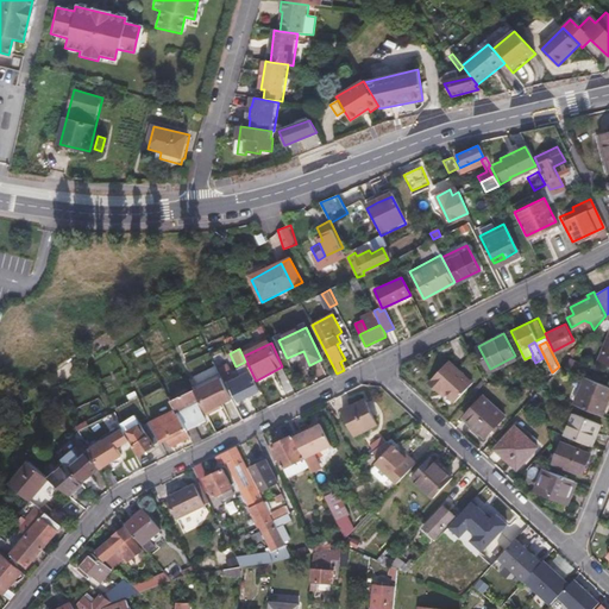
[(440,388),(446,394),(453,400),(471,380),(447,358),(427,381),(438,390),(440,388)]
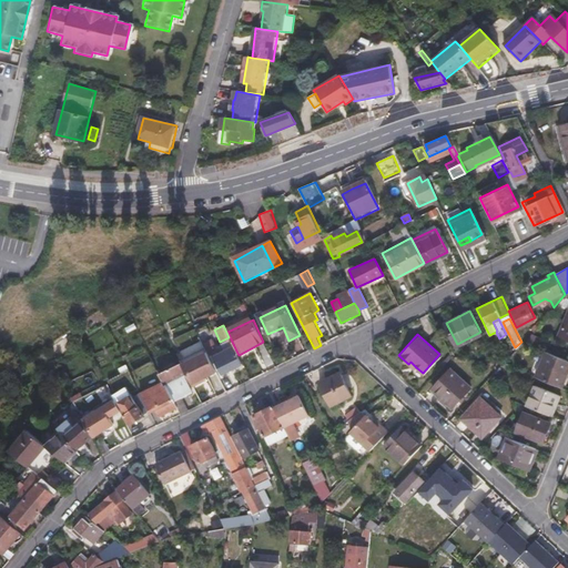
[(203,345),(206,352),(216,347),(213,340),(203,345)]
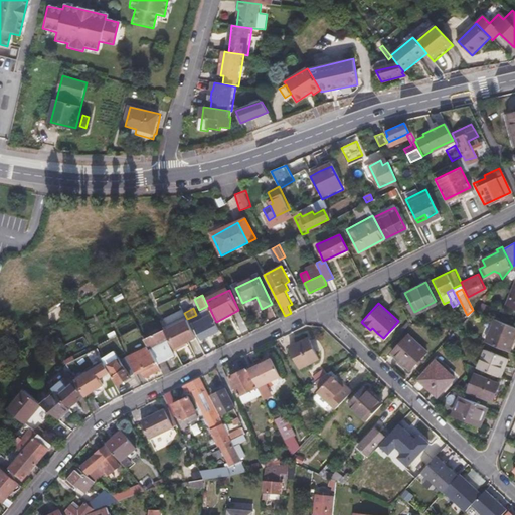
[(216,322),(213,316),(194,326),(200,340),(218,332),(214,322),(216,322)]
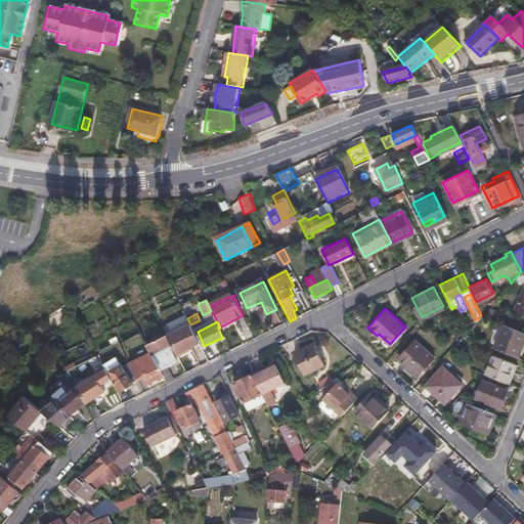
[(523,343),(523,331),(506,323),(496,347),(519,356),(523,343)]
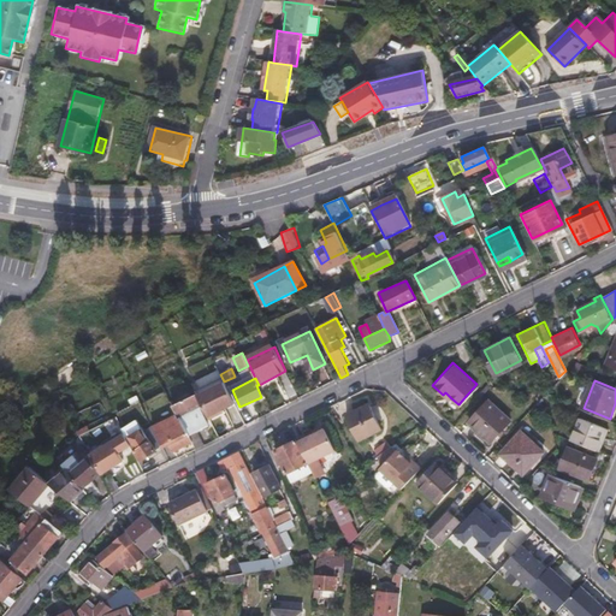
[(235,404),(225,383),(197,396),(203,407),(209,420),(219,415),(218,413),(224,409),(235,404)]
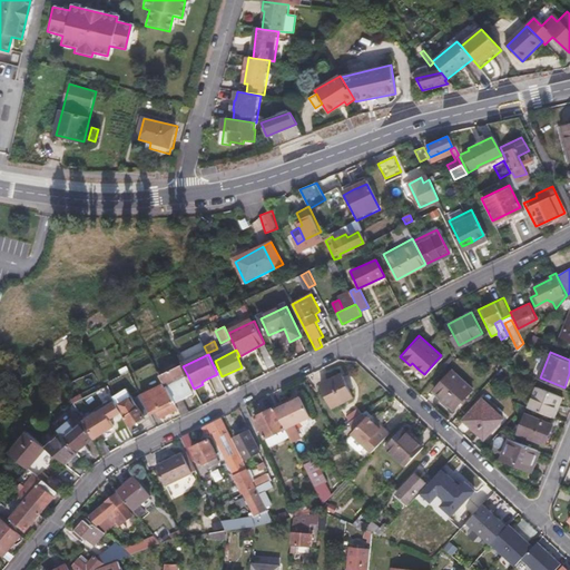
[(183,366),(182,364),(160,374),(166,384),(175,403),(182,400),(192,395),(184,379),(188,376),(183,366)]
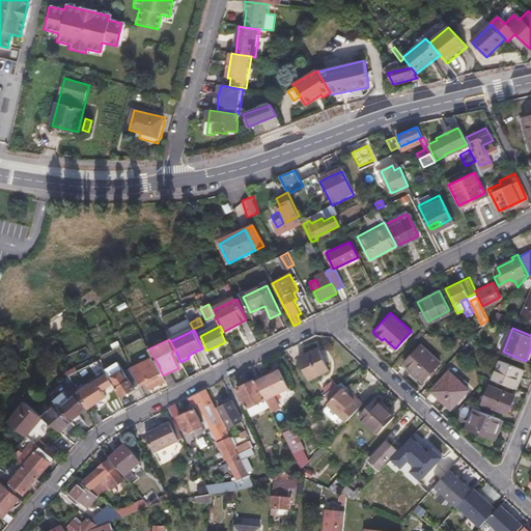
[(404,363),(423,380),(440,362),(421,344),(404,363)]
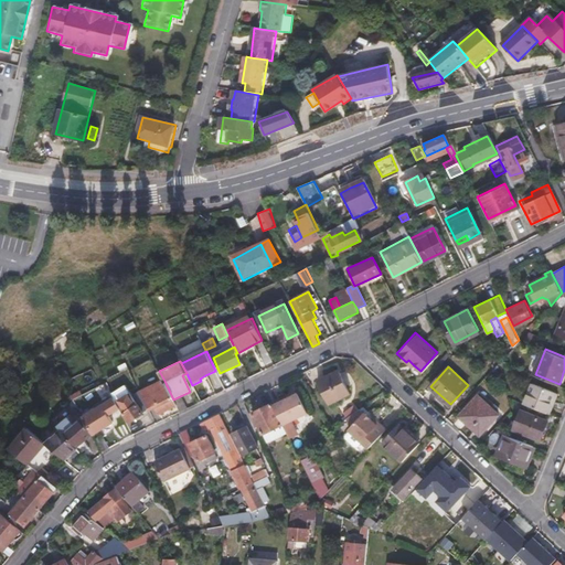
[(319,380),(330,403),(351,393),(339,370),(319,380)]
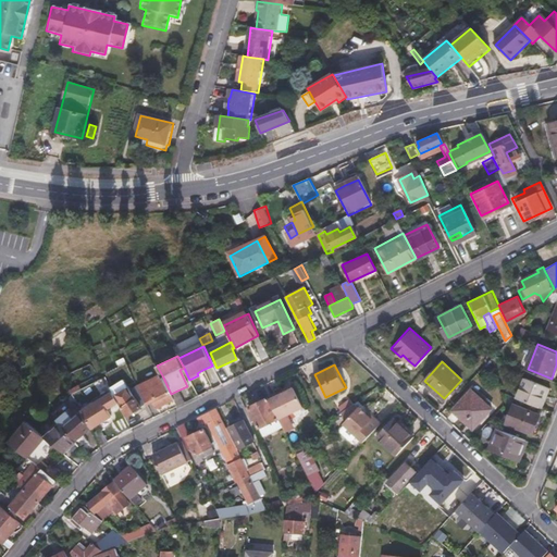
[(174,403),(171,394),(162,375),(138,386),(149,408),(155,406),(157,411),(174,403)]
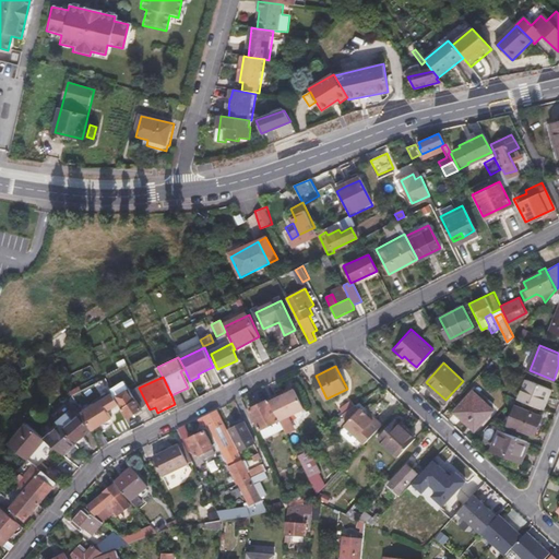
[(150,409),(139,388),(139,387),(130,391),(123,378),(109,385),(115,396),(119,406),(122,405),(130,420),(150,409)]
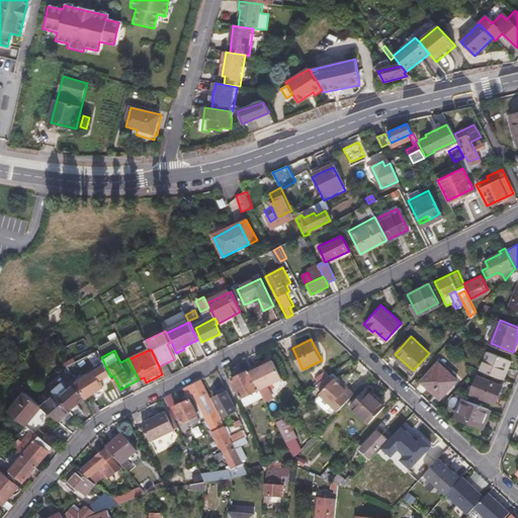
[(481,369),(502,377),(507,365),(510,366),(513,359),(489,350),(481,369)]
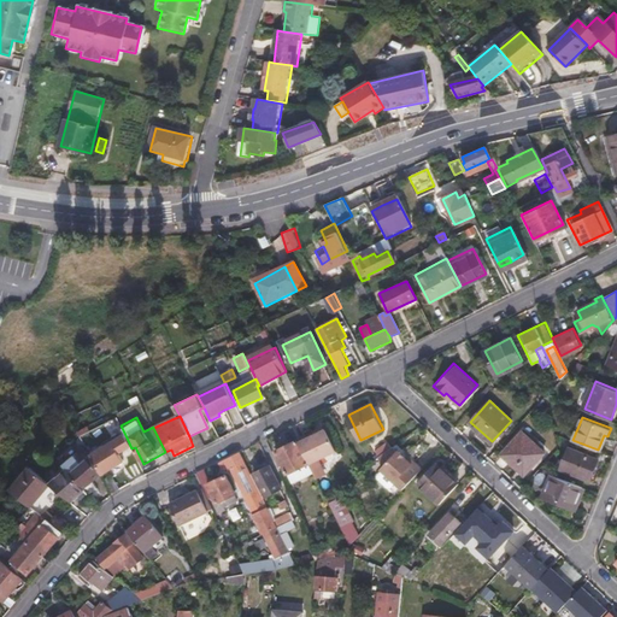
[(298,442),(309,466),(313,476),(316,482),(327,477),(318,460),(336,451),(324,429),(310,436),(307,434),(297,440),(298,442)]
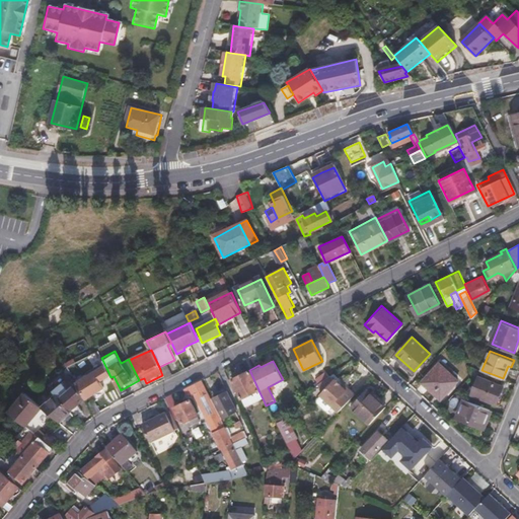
[(439,363),(424,379),(435,389),(433,391),(440,398),(457,379),(439,363)]
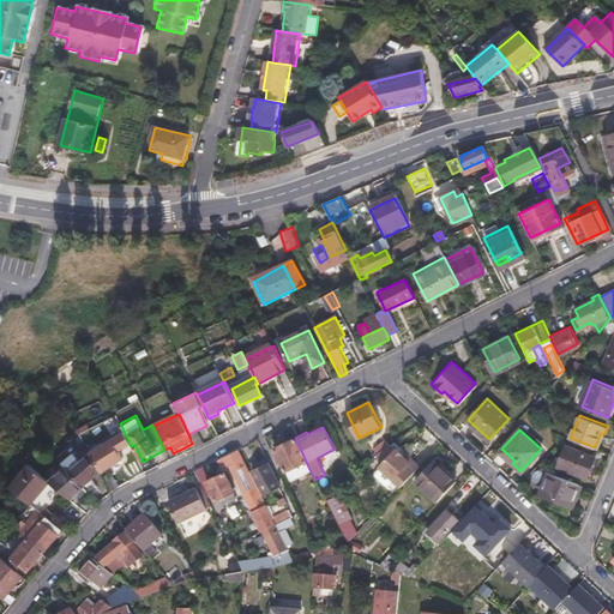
[(196,450),(203,446),(196,431),(188,434),(192,444),(196,450)]
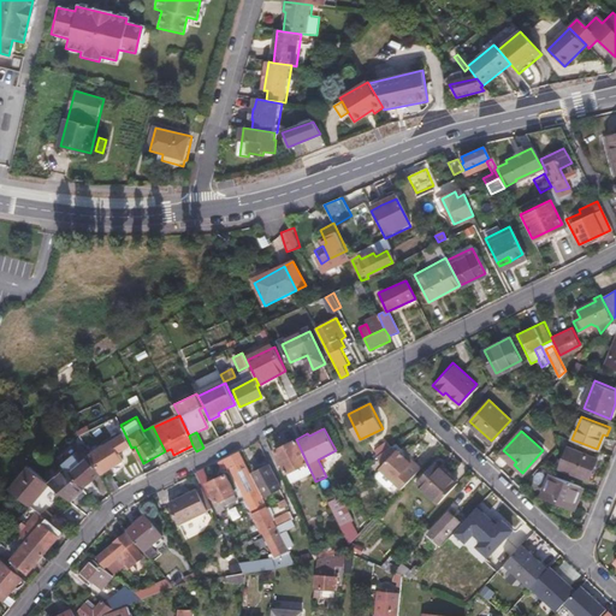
[(131,448),(126,437),(122,440),(119,437),(105,445),(107,450),(93,458),(104,477),(125,463),(120,455),(128,451),(128,450),(131,449),(131,448)]
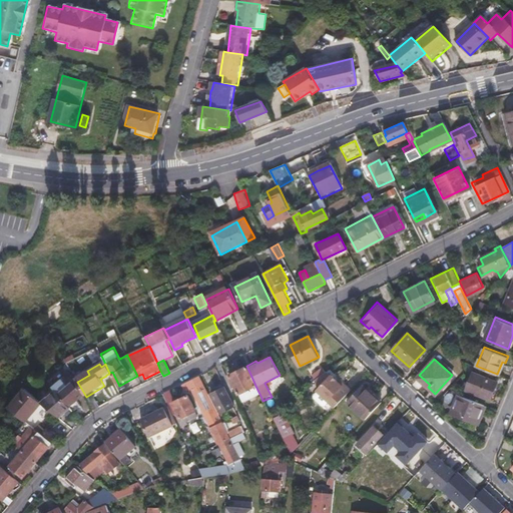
[(226,378),(235,398),(238,396),(257,388),(247,368),(226,378)]
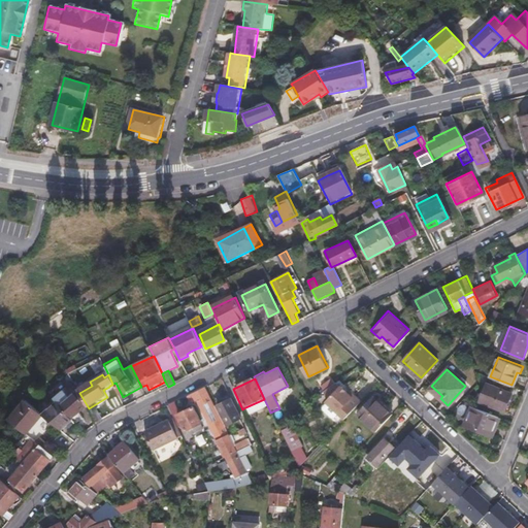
[(503,410),(512,393),(487,383),(480,399),(503,410)]
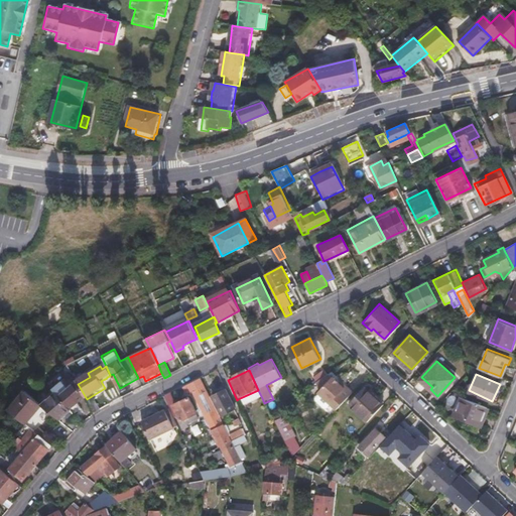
[(336,408),(353,391),(341,380),(339,382),(333,376),(317,391),(336,408)]
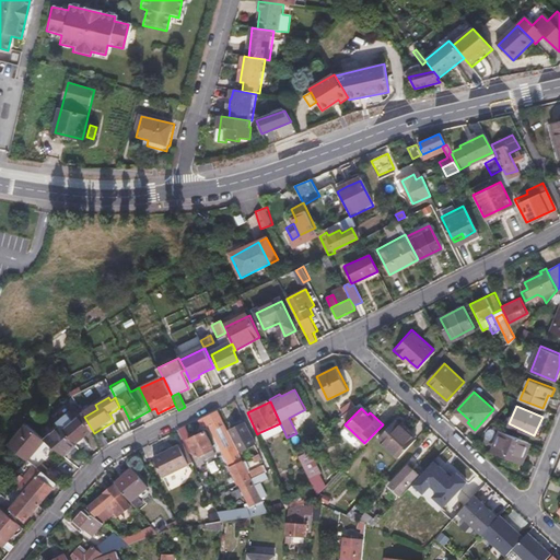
[(455,411),(467,422),(469,420),(457,409),(455,411)]
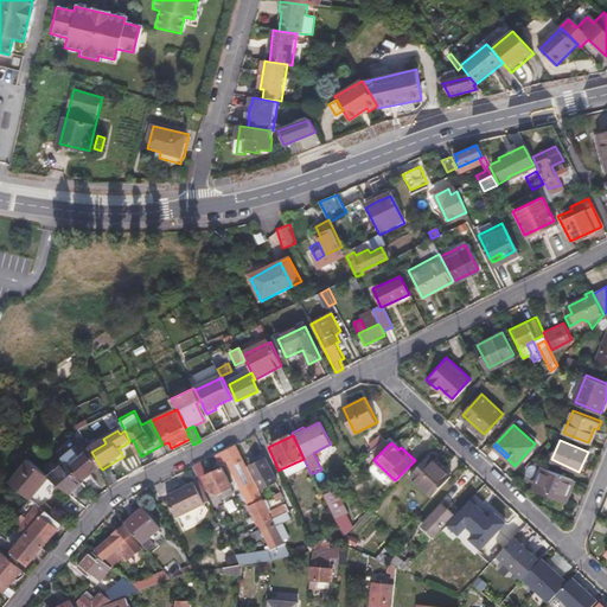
[(237,446),(219,454),(223,464),(228,461),(259,523),(268,548),(237,555),(241,562),(243,562),(248,561),(273,556),(287,554),(272,522),(270,517),(237,446)]
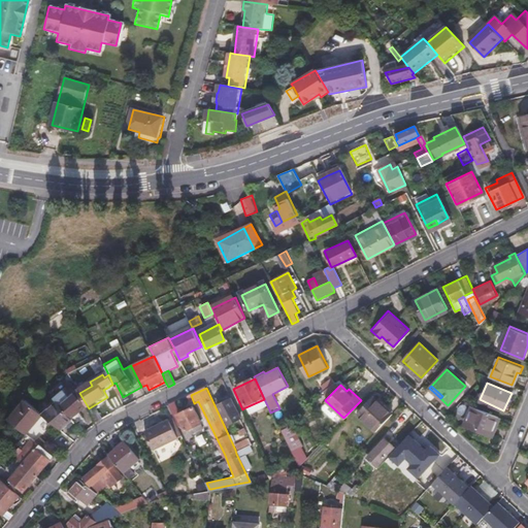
[(89,408),(79,393),(73,402),(66,396),(60,405),(64,409),(63,410),(73,423),(88,409),(89,408)]
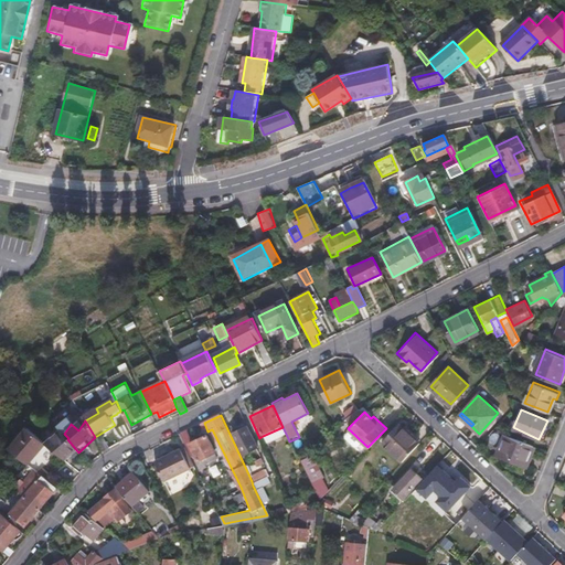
[(401,461),(418,443),(398,425),(381,444),(401,461)]
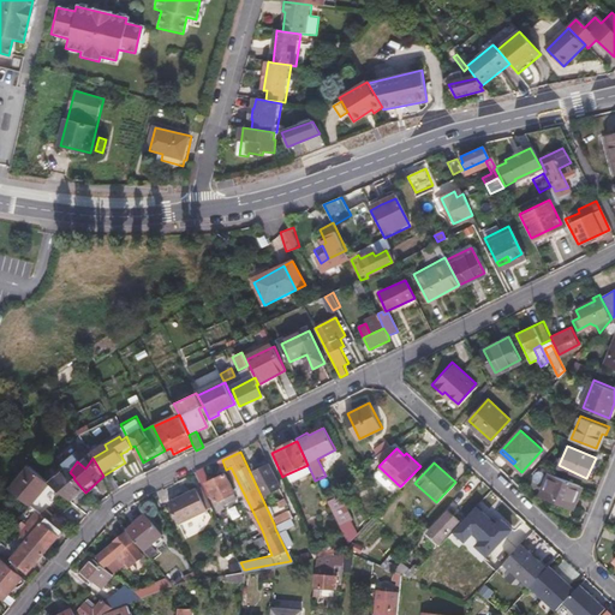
[(312,475),(308,465),(286,475),(291,484),(312,475)]
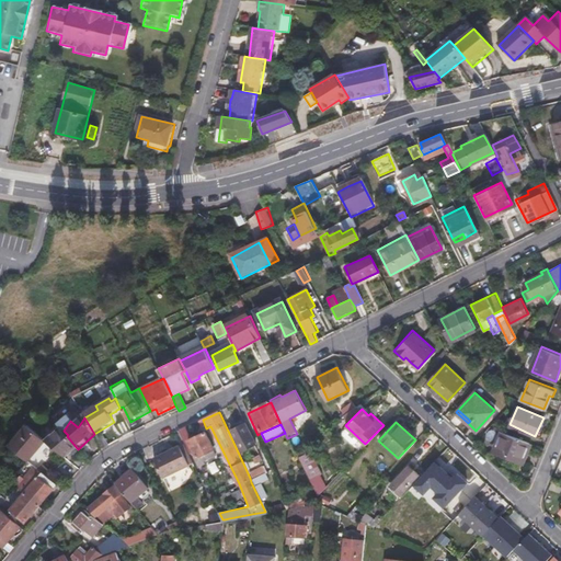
[(255,445),(247,425),(231,432),(241,453),(255,445)]
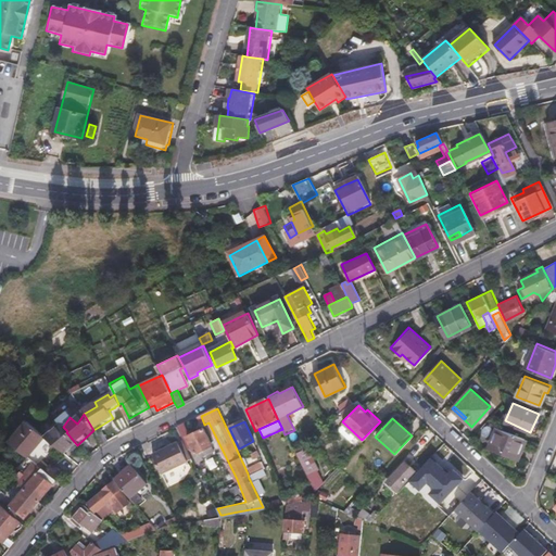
[(46,438),(28,422),(10,442),(27,457),(46,438)]
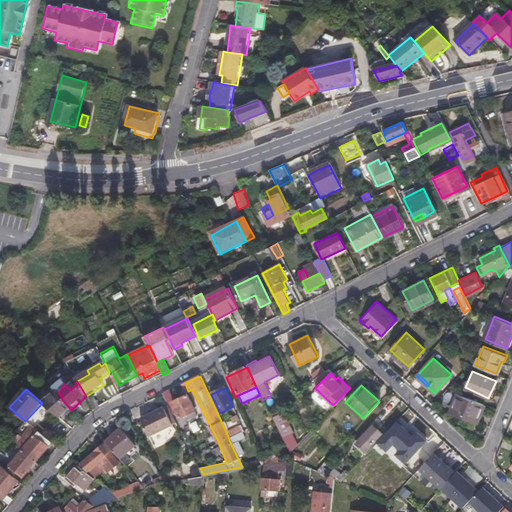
[(71,410),(61,398),(53,390),(42,403),(61,420),(71,410)]
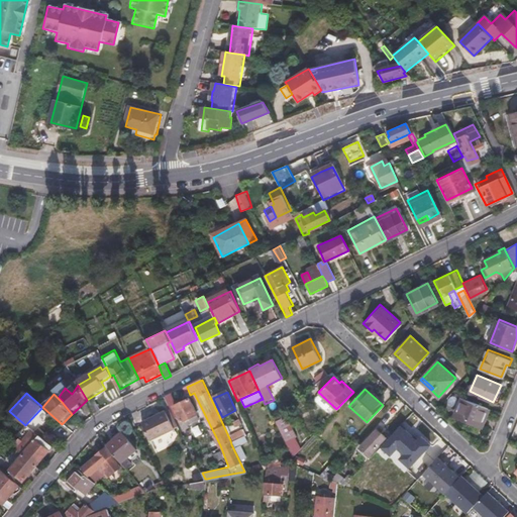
[(174,394),(167,397),(172,408),(172,409),(175,407),(182,421),(184,426),(189,424),(188,420),(199,415),(192,399),(178,405),(174,394)]
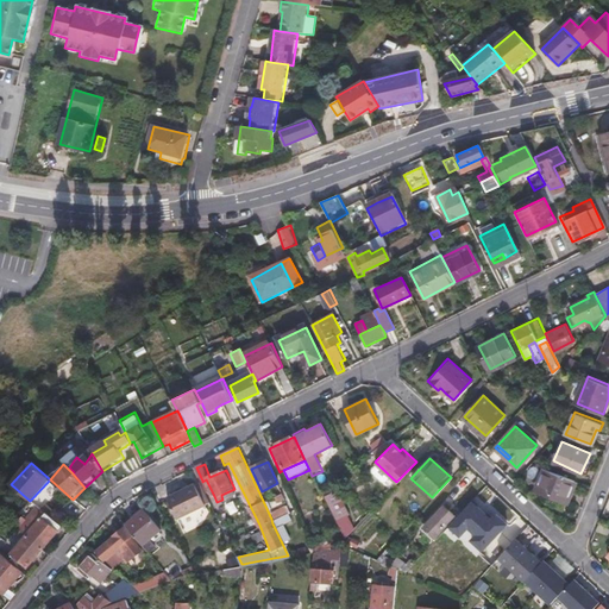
[(382,498),(378,493),(389,485),(377,466),(347,484),(358,503),(360,502),(359,498),(369,494),(371,497),(372,497),(375,502),(382,498)]
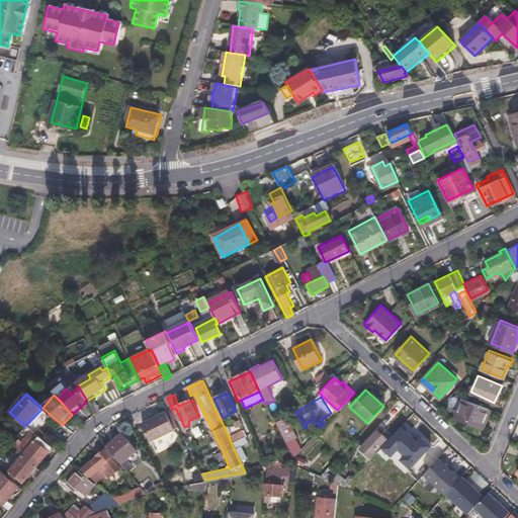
[(490,409),(464,398),(457,415),(483,426),(490,409)]
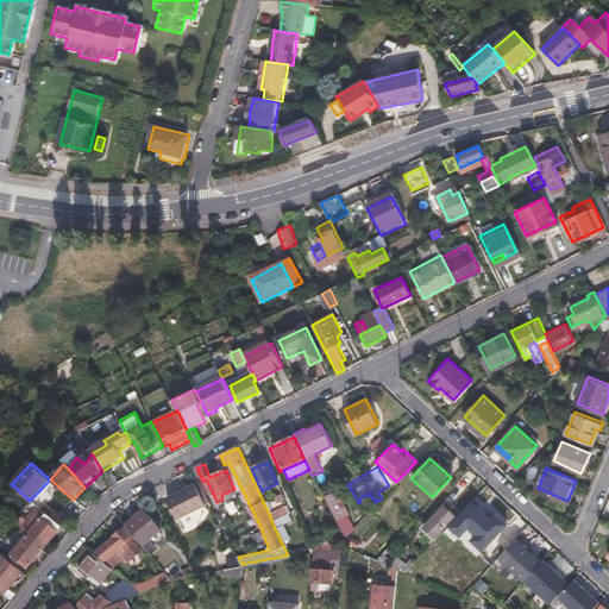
[(118,488),(120,487),(112,472),(105,477),(113,491),(118,488)]
